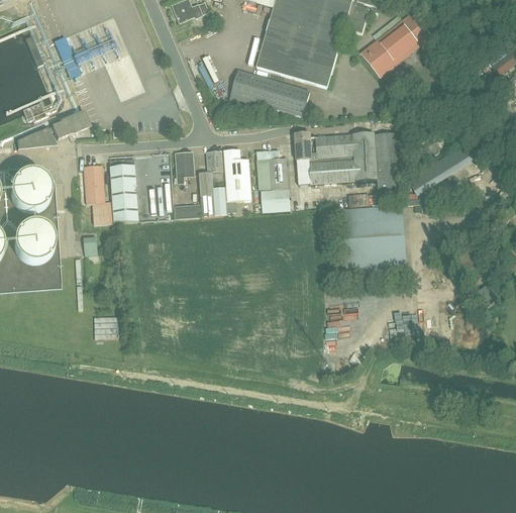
[(208,10),(204,1),(191,6),(189,0),(181,0),(172,4),(175,10),(176,10),(181,20),(194,14),(195,16),(208,10)]
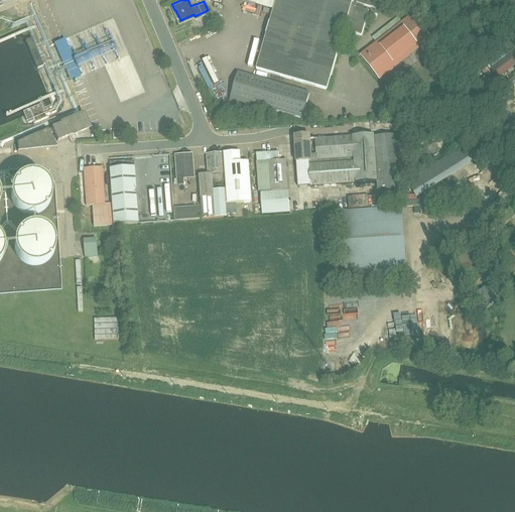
[(274,0),(255,65),(327,85),(345,22),(348,24),(348,27),(361,31),(368,6),(359,3),(360,0),(376,5),(377,0),(274,0)]
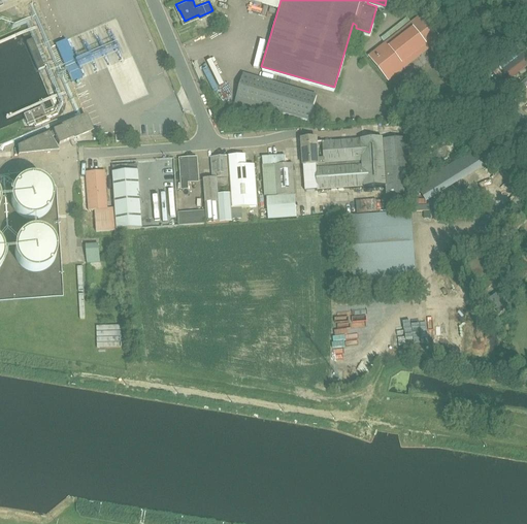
[(373,48),(392,72),(404,63),(402,60),(425,42),(427,44),(439,35),(421,11),(373,48)]
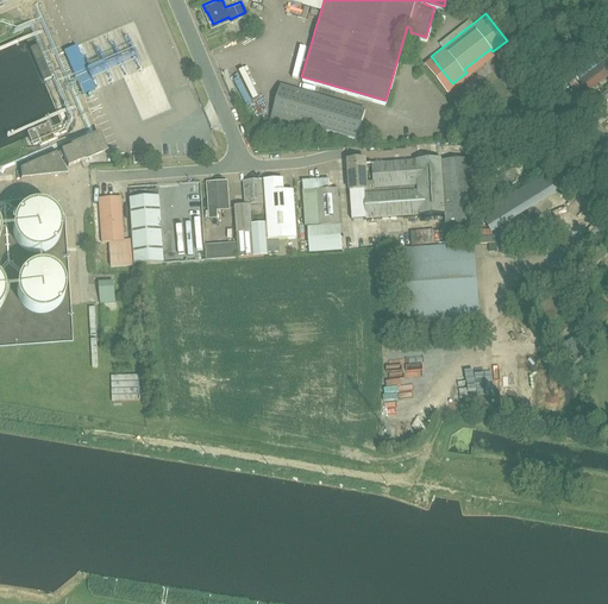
[(75,42),(63,46),(82,90),(94,86),(75,42)]
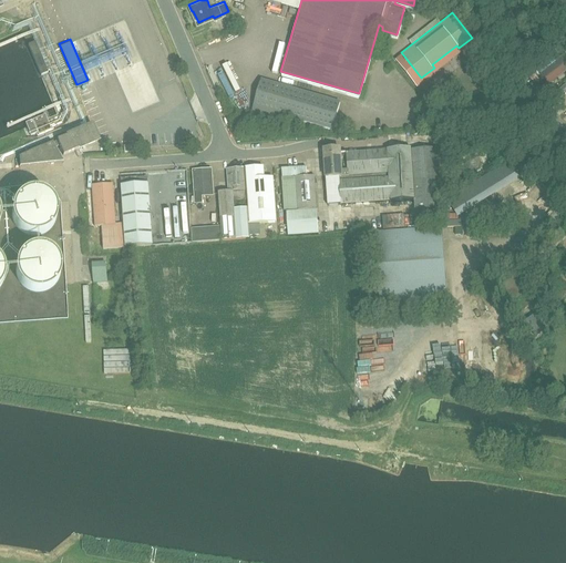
[(538,68),(558,52),(554,47),(534,62),(538,68)]
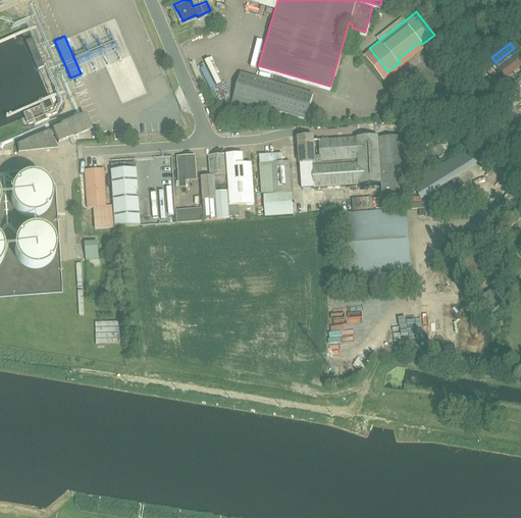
[(312,90),(240,69),(232,95),(305,116),(312,90)]
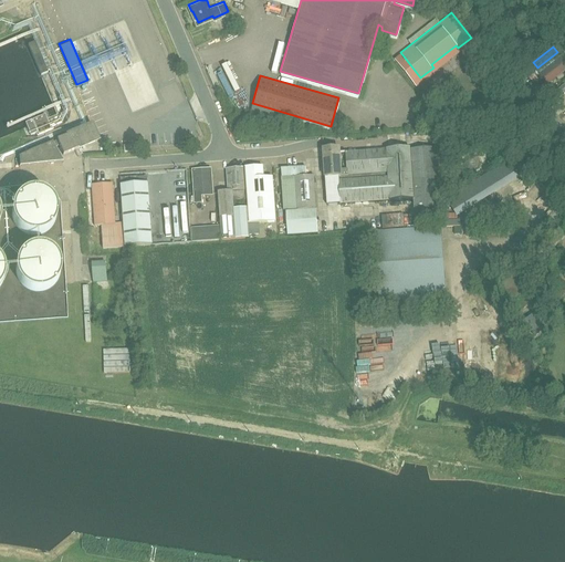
[(536,114),(523,97),(518,101),(520,103),(531,117),(536,114)]
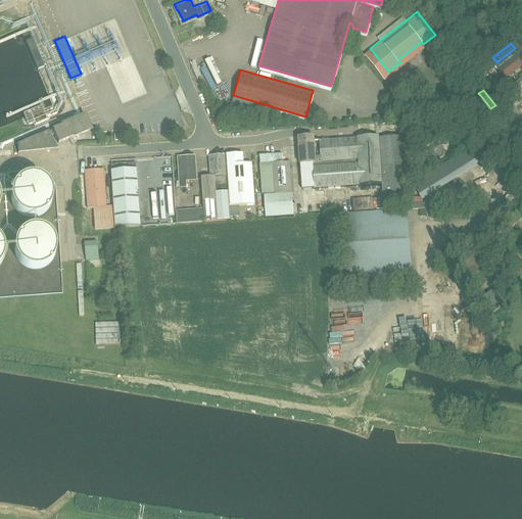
[(40,102),(29,107),(35,121),(46,115),(40,102)]
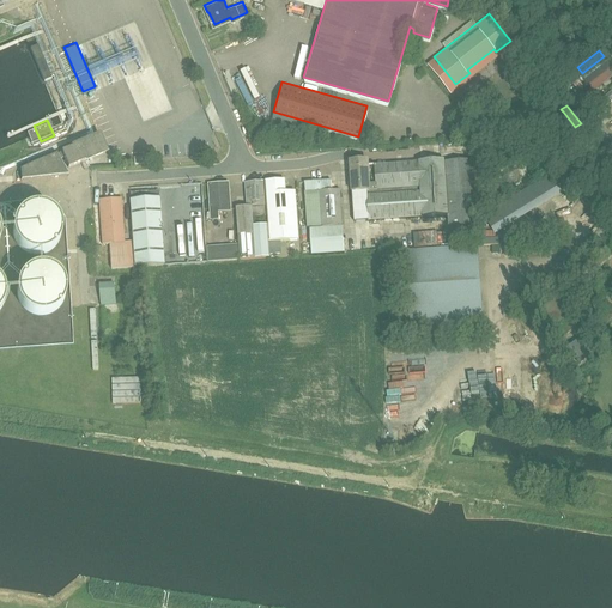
[(67,171),(59,154),(62,153),(67,163),(105,147),(98,131),(60,147),(56,150),(55,149),(16,165),(19,176),(67,171)]
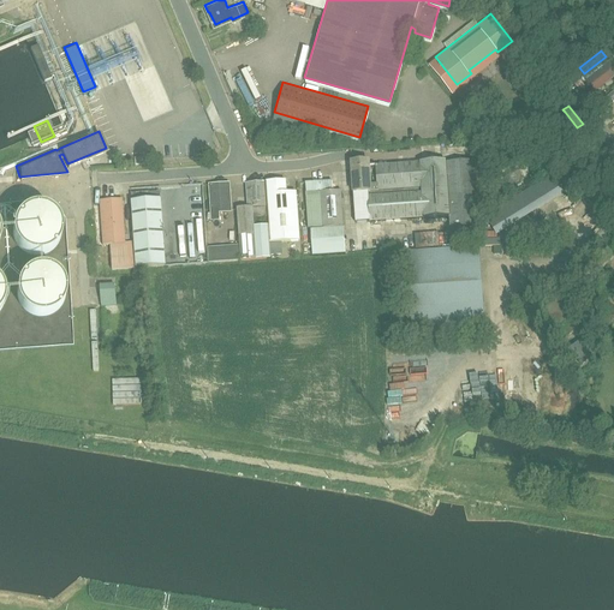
[(423,214),(447,213),(449,240),(481,239),(475,156),(445,159),(445,156),(419,159),(368,162),(368,156),(351,157),(352,189),(353,189),(355,219),(423,214)]
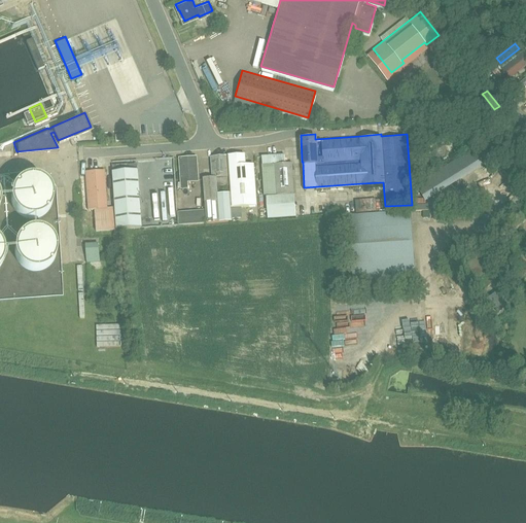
[(502,134),(484,148),(492,159),(511,144),(502,134)]
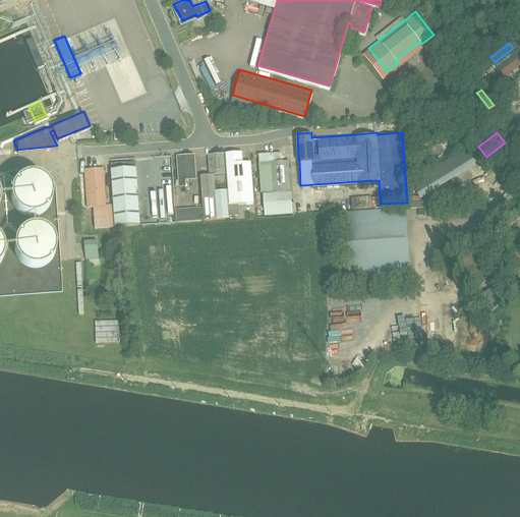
[(408,181),(419,198),(477,162),(466,145),(408,181)]
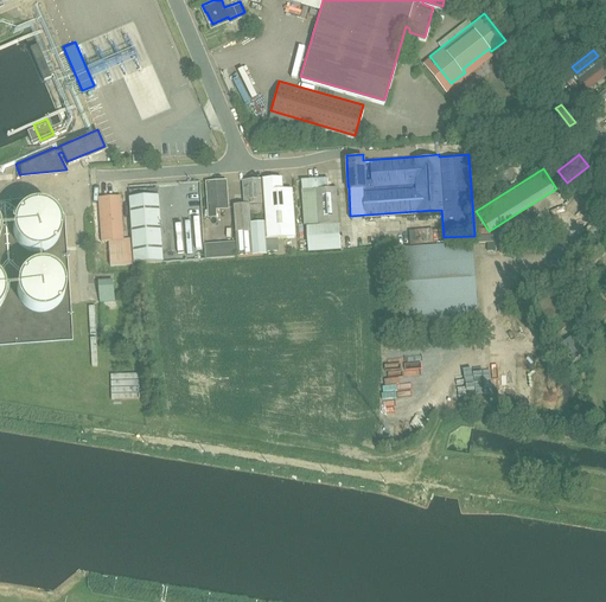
[(261,175),(263,210),(263,218),(265,234),(295,231),(292,198),(282,198),(281,174),(262,175),(261,175)]
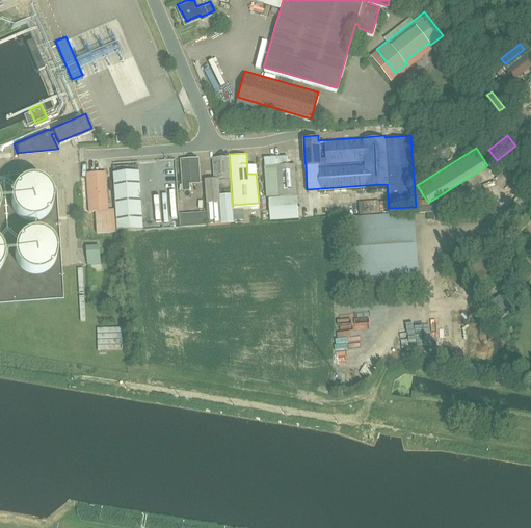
[(218,185),(231,184),(229,154),(212,155),(213,177),(205,177),(208,222),(220,221),(218,185)]
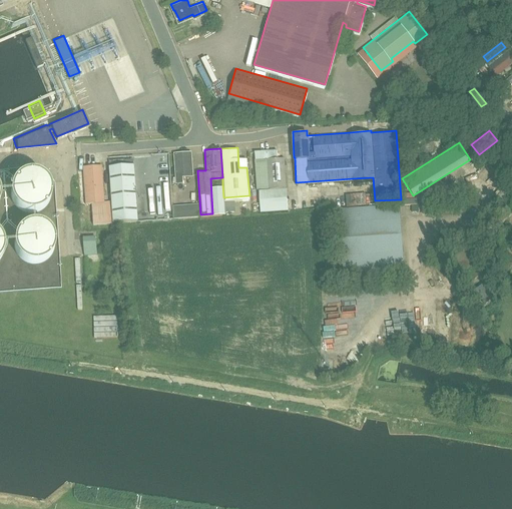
[(288,207),(284,155),(277,156),(277,148),(254,149),(257,187),(259,187),(260,209),(288,207)]
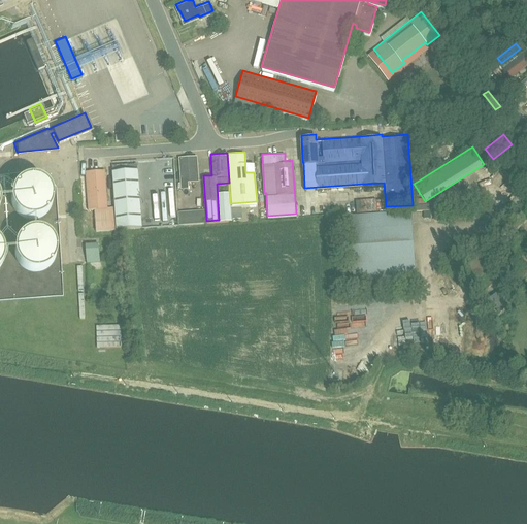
[(197,179),(196,172),(195,155),(179,156),(180,178),(182,188),(188,187),(188,181),(197,179)]
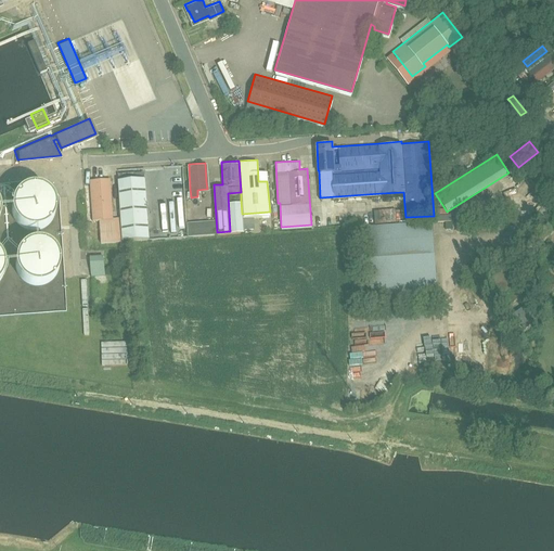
[(123,239),(149,236),(143,169),(134,170),(136,177),(118,178),(120,215),(123,239)]
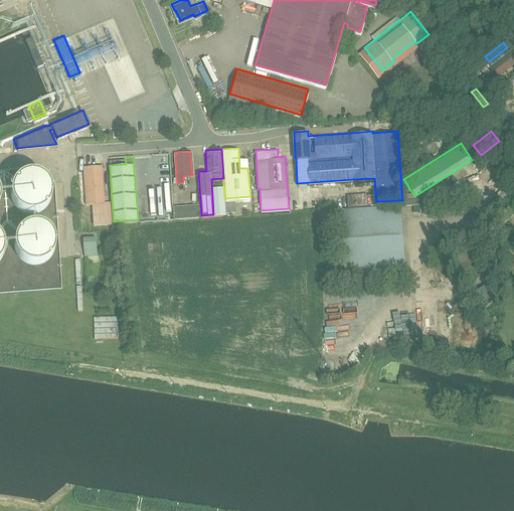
[(114,221),(112,199),(104,200),(102,163),(82,164),(86,201),(92,201),(93,222),(114,221)]
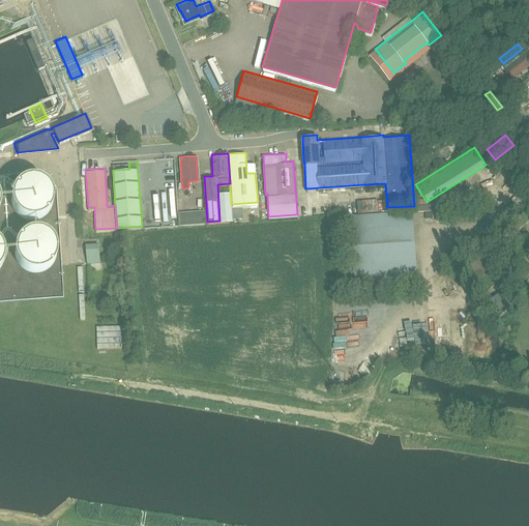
[(6,198),(8,206),(12,211),(19,215),(26,217),(33,217),(39,214),(45,209),(49,203),(50,195),(48,187),(43,181),(37,177),(30,175),(23,175),(16,178),(10,183),(7,191),(6,198)]
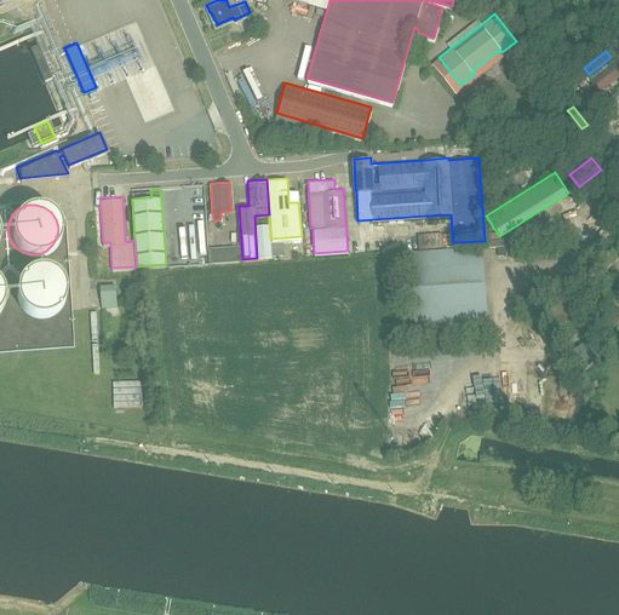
[(270,239),(269,223),(256,224),(258,258),(271,257),(270,239)]
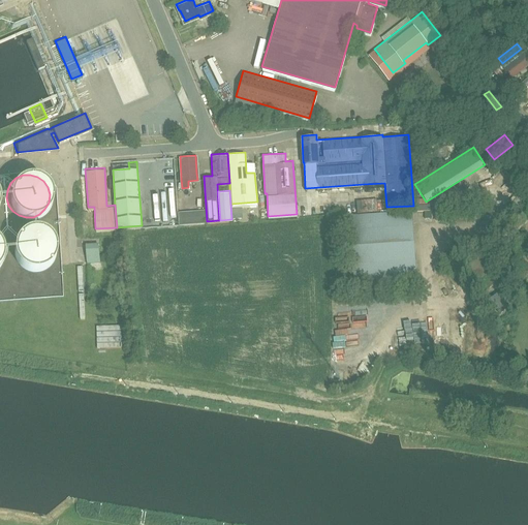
[(178,209),(178,223),(206,223),(206,209),(178,209)]
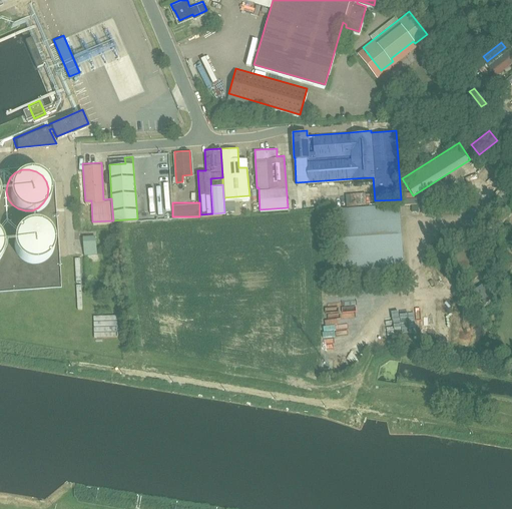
[(401,215),(340,218),(342,259),(403,256),(401,215)]
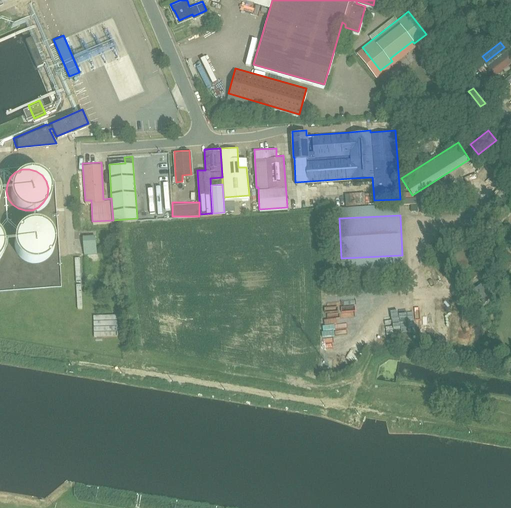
[(9,242),(11,250),(15,255),(21,259),(28,261),(35,261),(42,258),(47,253),(50,247),(51,239),(49,232),(45,226),(40,222),(33,220),(25,220),(18,223),(13,228),(10,235),(9,242)]
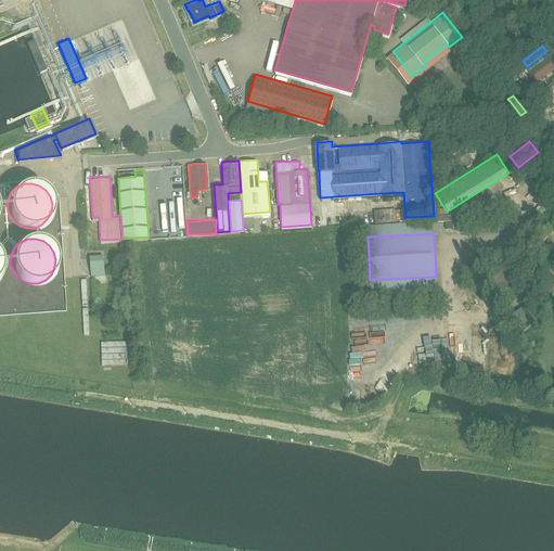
[(103,255),(90,256),(91,273),(104,272),(103,255)]
